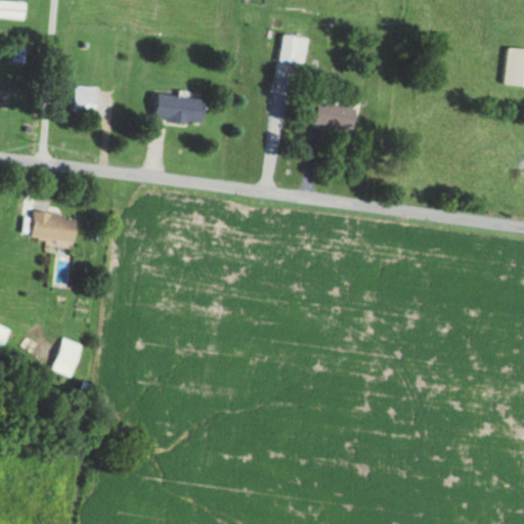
[(0,0),(0,16),(25,16),(24,0),(0,0)]
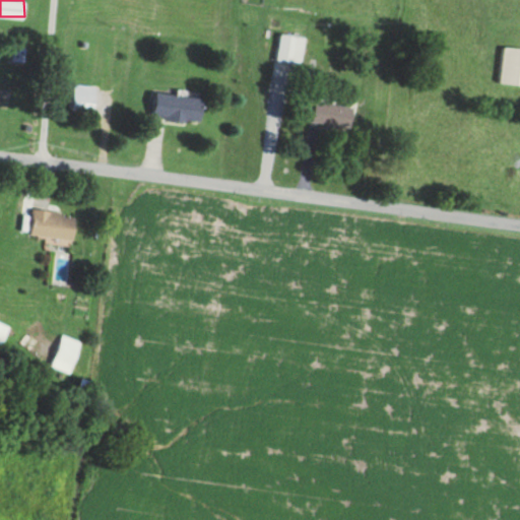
[(305,36),(280,31),(275,59),(300,64),(305,36)]
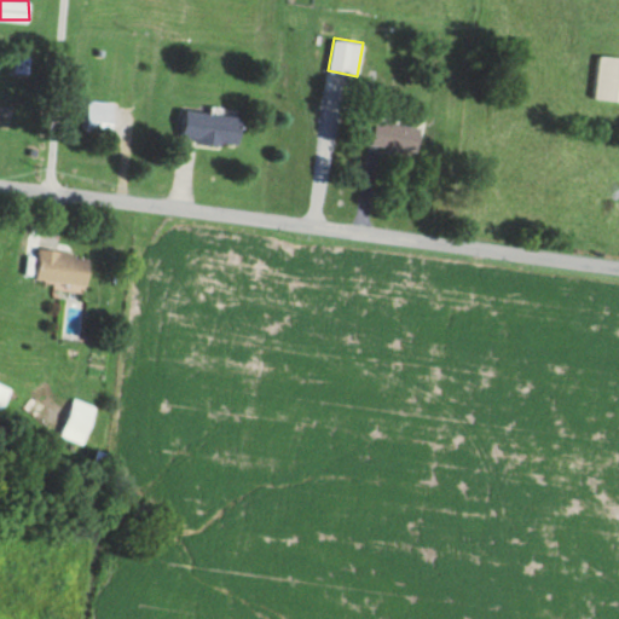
[(618,56),(588,56),(585,98),(618,99),(618,56)]
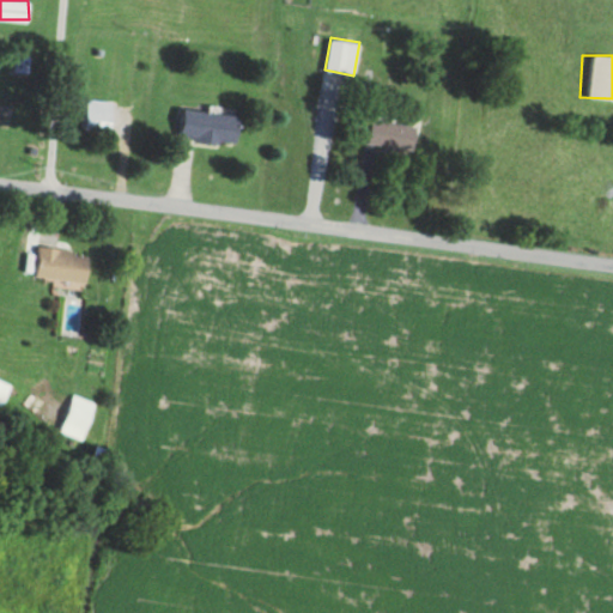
[(113,131),(114,98),(86,97),(85,131),(113,131)]
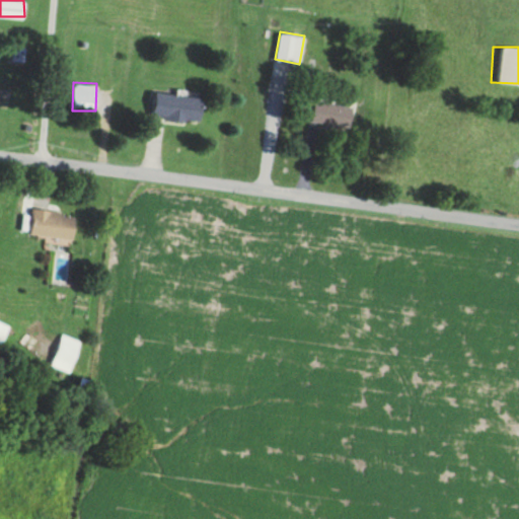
[(151,114),(200,122),(204,98),(155,89),(151,114)]
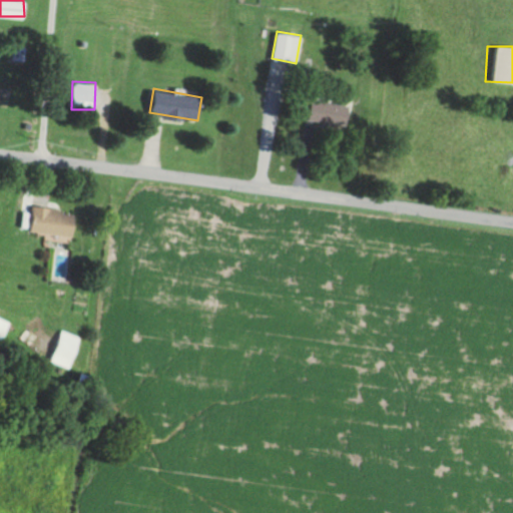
[(348,103),(311,99),(309,121),(346,124),(348,103)]
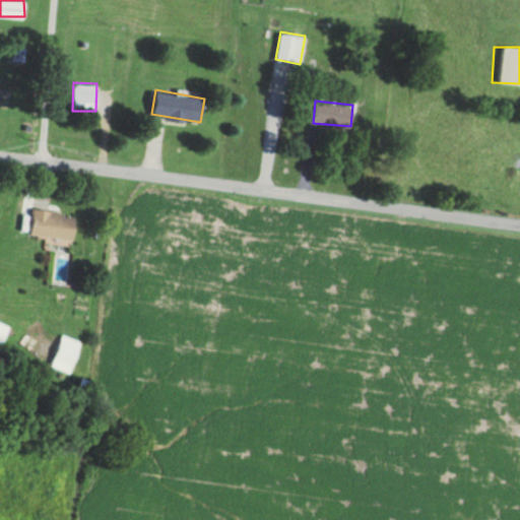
[(30,236),(74,240),(76,213),(34,209),(30,236)]
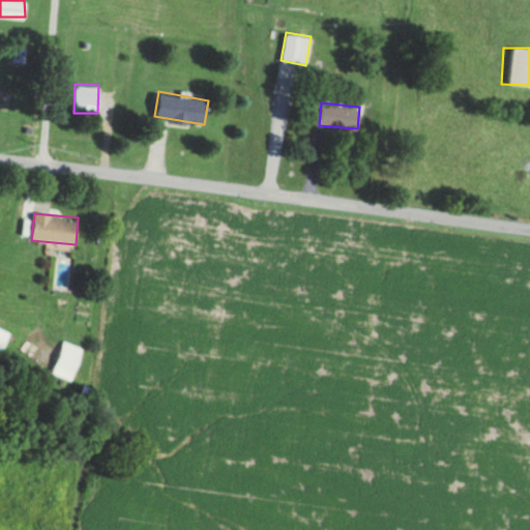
[(0,349),(8,333),(0,328),(0,349)]
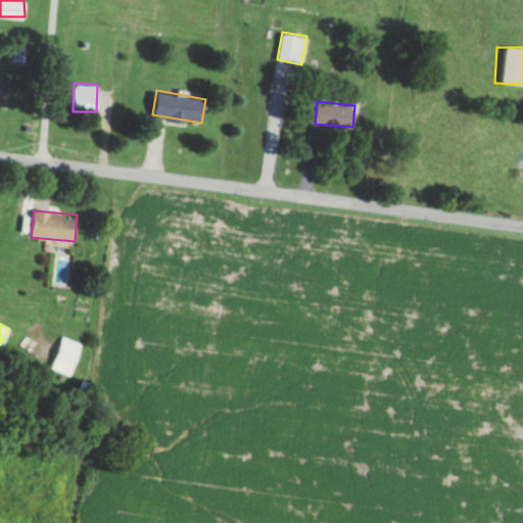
[(81,343),(61,336),(49,369),(68,376),(81,343)]
